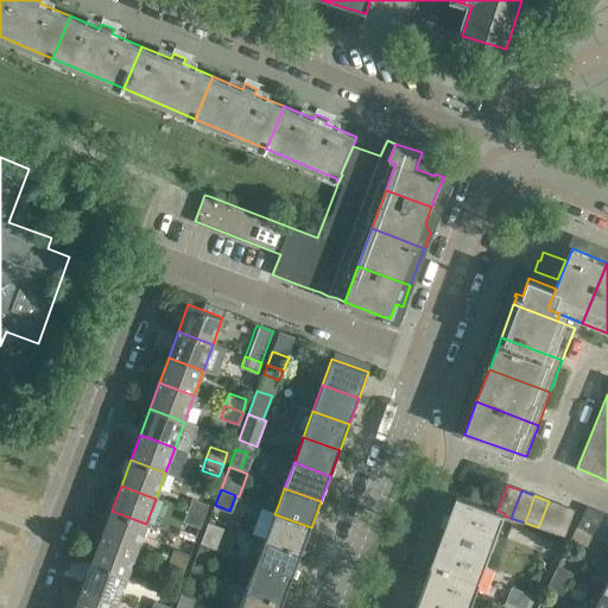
[(191,496),(187,510),(203,515),(208,504),(191,496)]
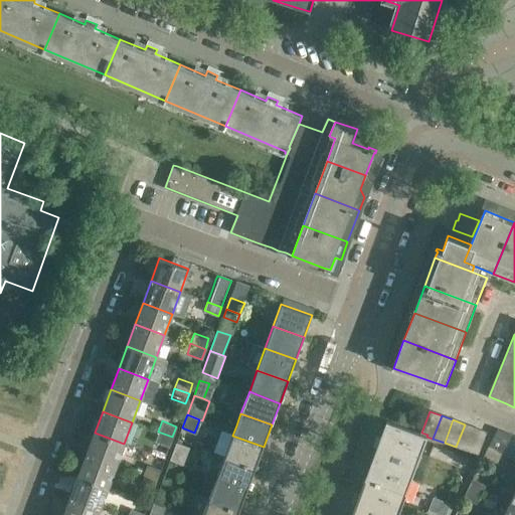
[(387,421),(375,451),(416,466),(422,452),(427,454),(433,439),(426,437),(427,435),(421,433),(421,434),(387,421)]
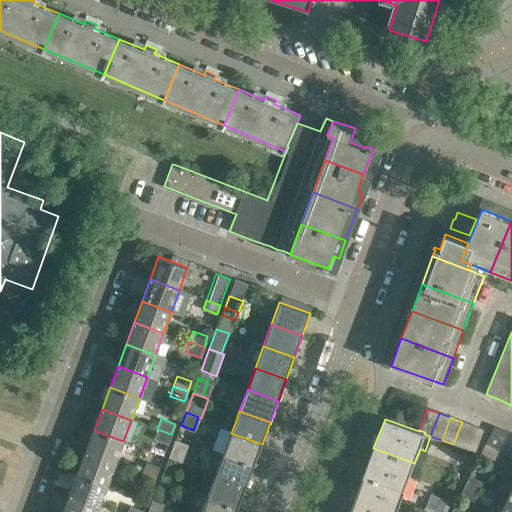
[(462,422),(453,444),(464,448),(473,426),(462,422)]
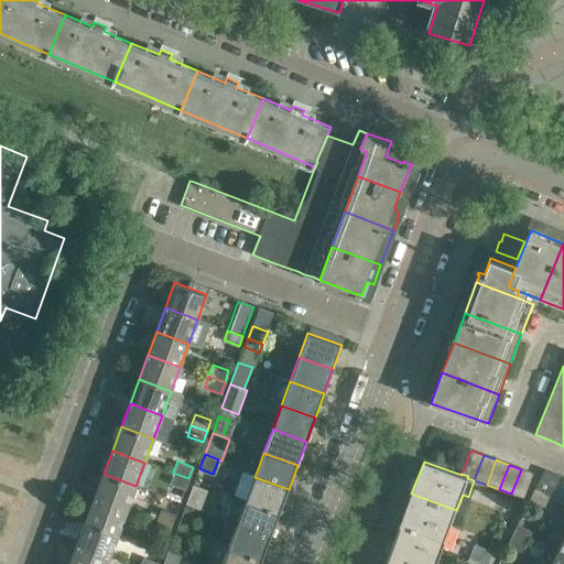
[(521,469),(511,494),(525,499),(533,474),(521,469)]
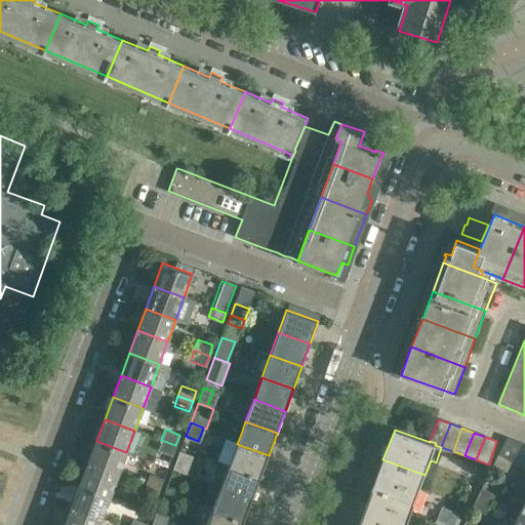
[(508,438),(502,446),(497,456),(512,462),(518,449),(521,443),(508,438)]
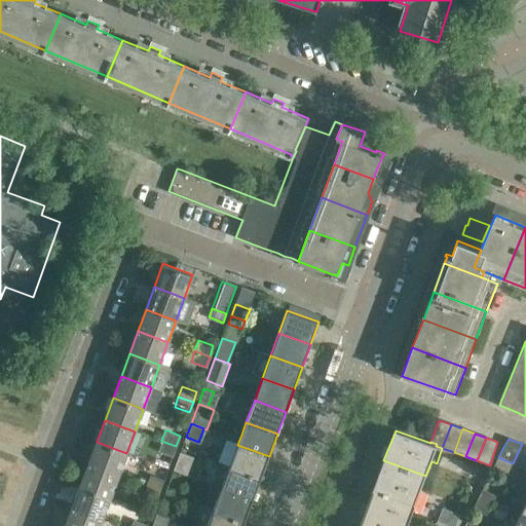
[(161,441),(157,451),(172,456),(176,446),(161,441)]
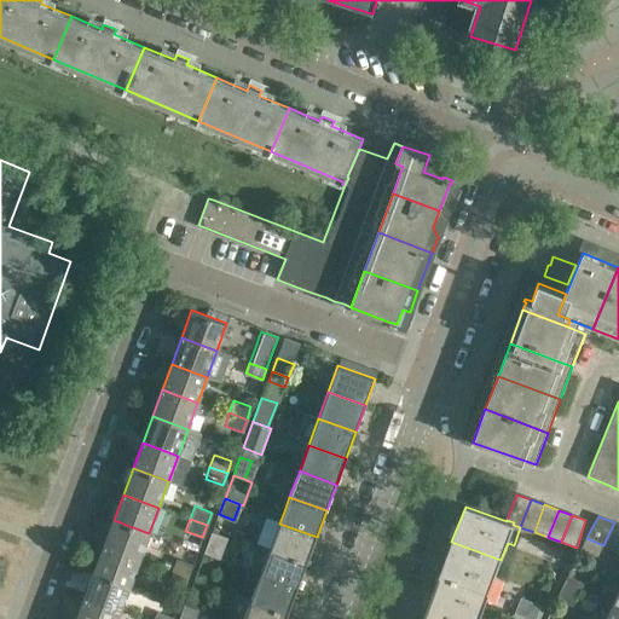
[(114,520),(104,547),(139,560),(149,533),(114,520)]
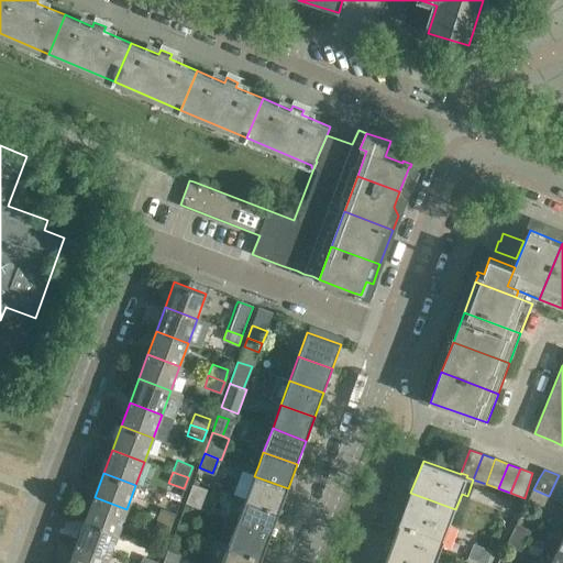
[(254,476),(245,499),(279,511),(285,498),(288,488),(254,476)]
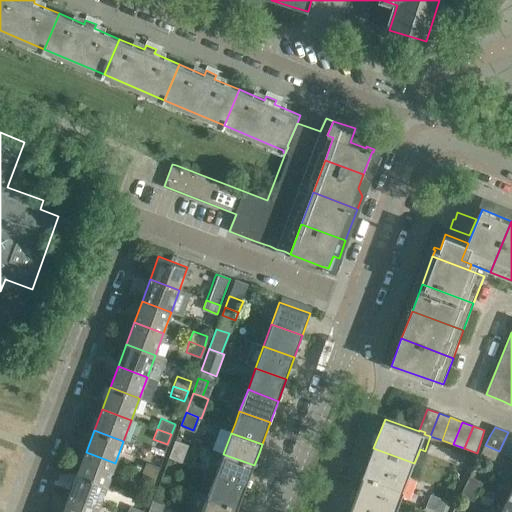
[(191,442),(177,437),(171,455),(184,460),(191,442)]
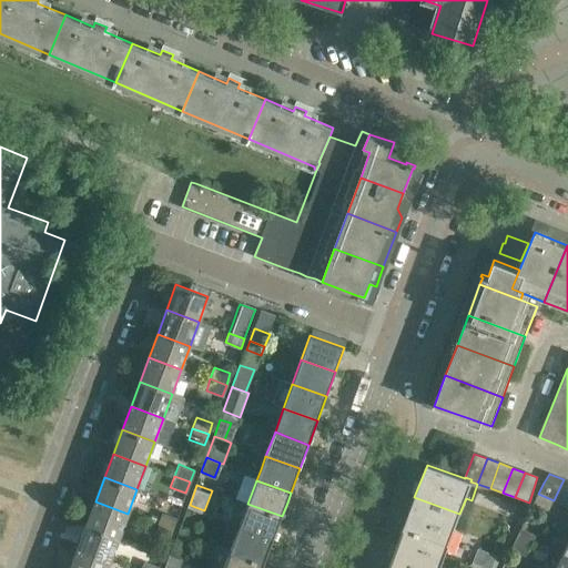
[(554,500),(538,494),(534,504),(549,510),(554,500)]
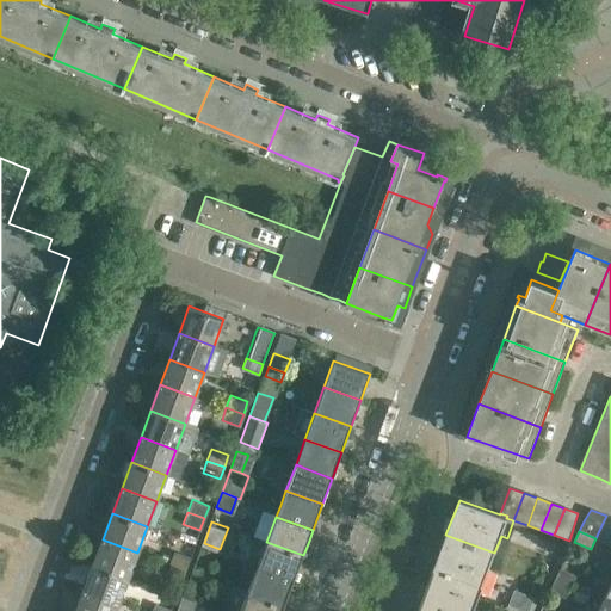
[(443,541),(433,568),(482,586),(494,553),(445,535),(443,541)]
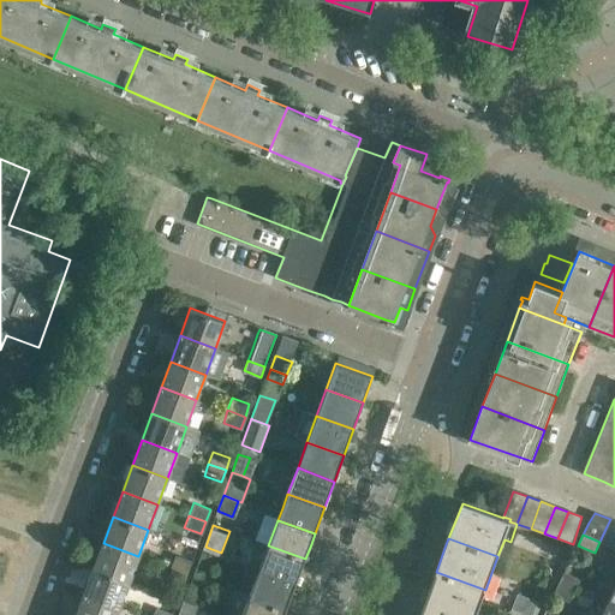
[(103,543),(94,569),(129,581),(138,556),(103,543)]
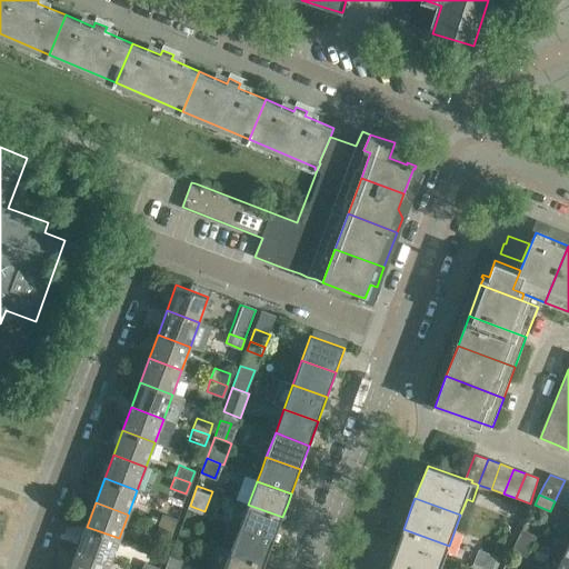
[(248,505),(239,528),(273,540),(282,517),(248,505)]
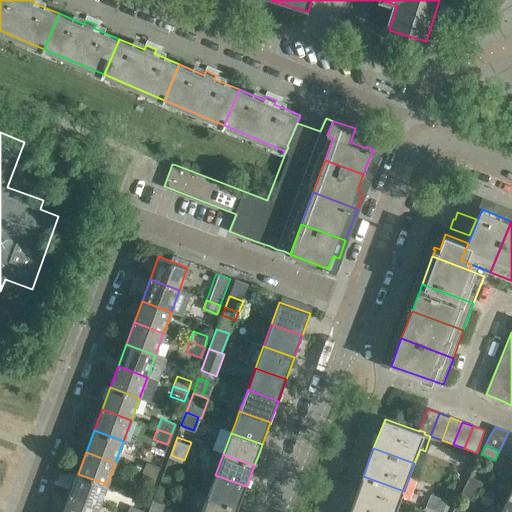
[(145,463),(141,473),(155,478),(159,468),(145,463)]
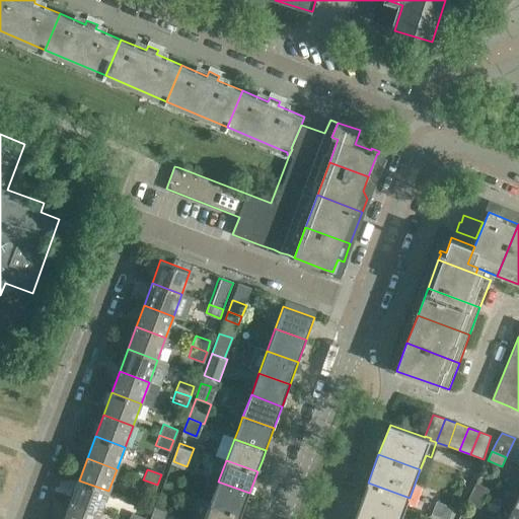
[(143,479),(139,491),(154,496),(157,485),(143,479)]
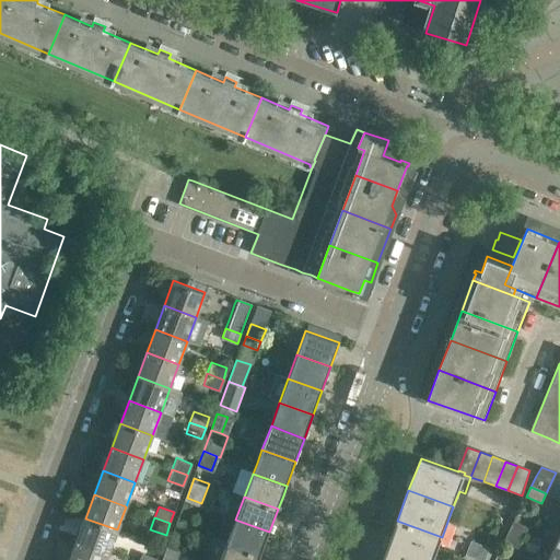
[(85,518),(77,541),(108,553),(117,529),(85,518)]
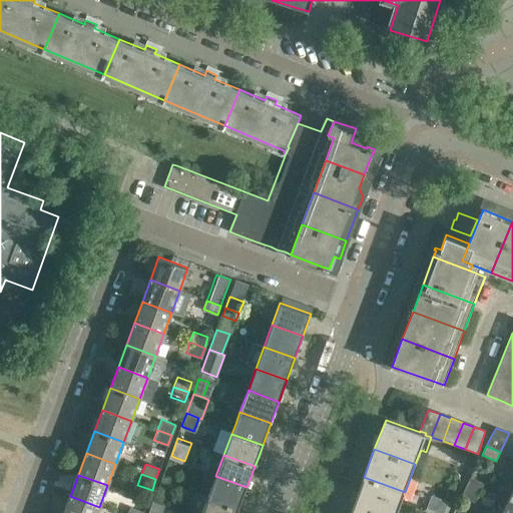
[(215,476),(208,497),(238,508),(246,487),(215,476)]
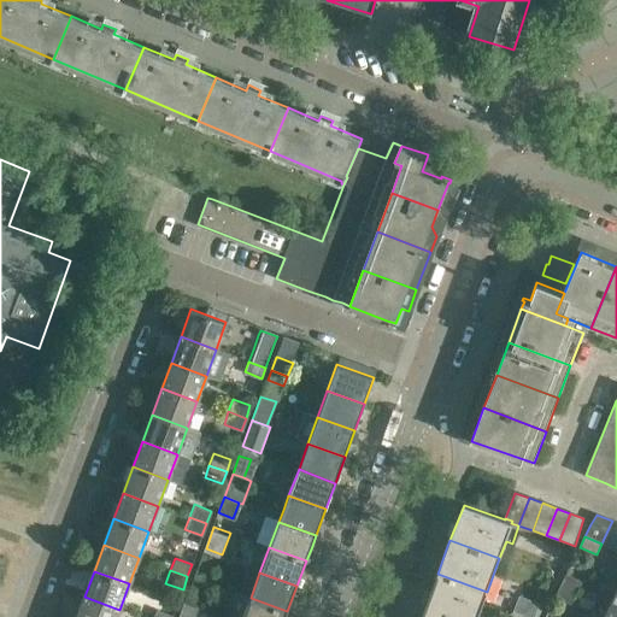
[(563,585),(579,592),(585,581),(568,573),(563,585)]
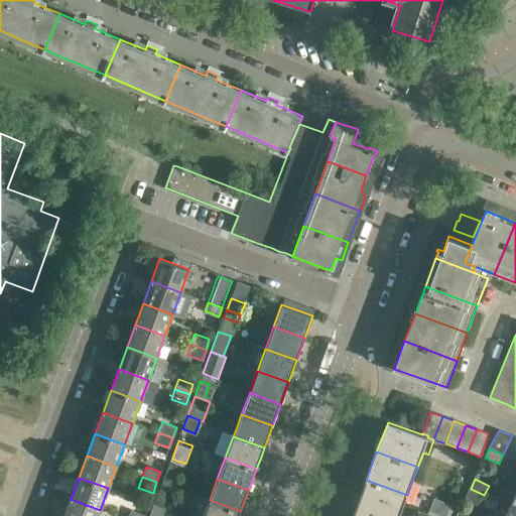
[(366,480),(355,508),(377,515),(398,515),(407,495),(366,480)]
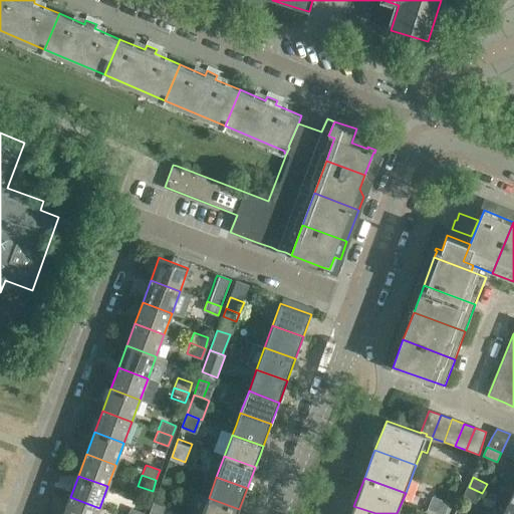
[(464,496),(478,502),(482,493),(469,487),(464,496)]
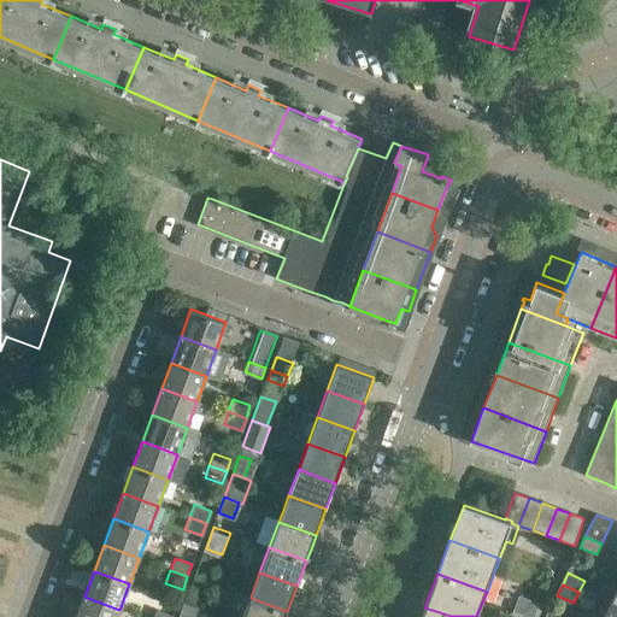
[(533,616),(541,603),(521,595),(513,611),(530,616),(533,616)]
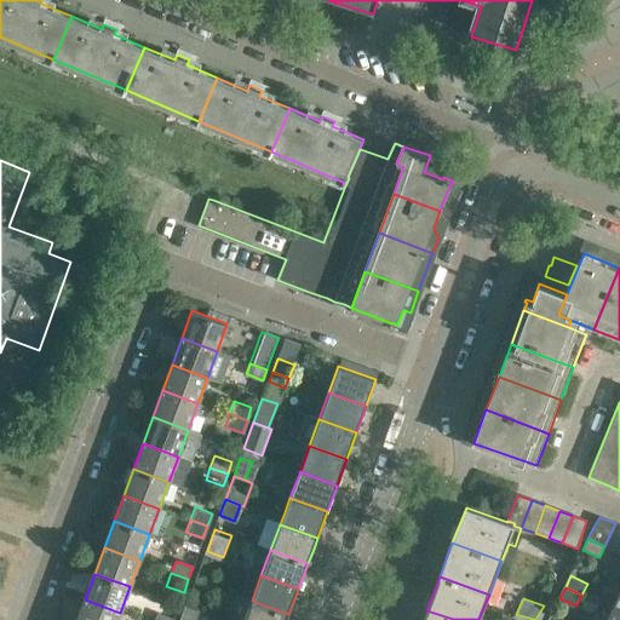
[(85,600),(76,619),(116,619),(120,613),(85,600)]
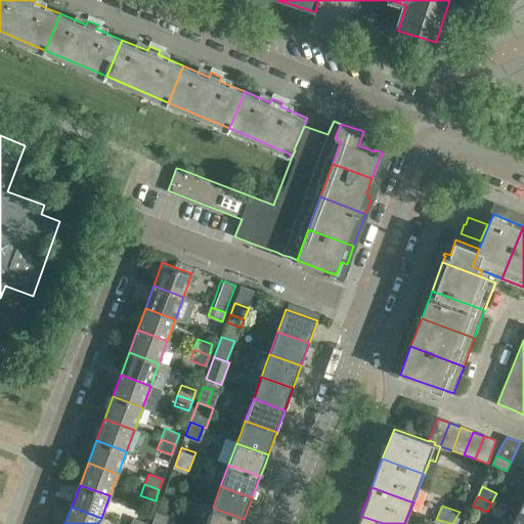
[(213,508),(206,523),(242,523),(244,519),(213,508)]
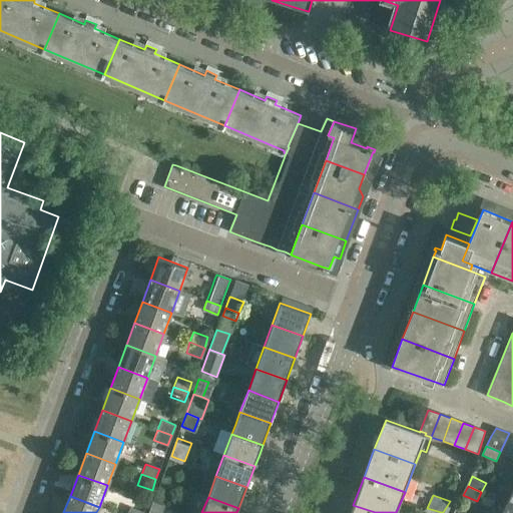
[(153,500),(148,512),(160,512),(164,504),(153,500)]
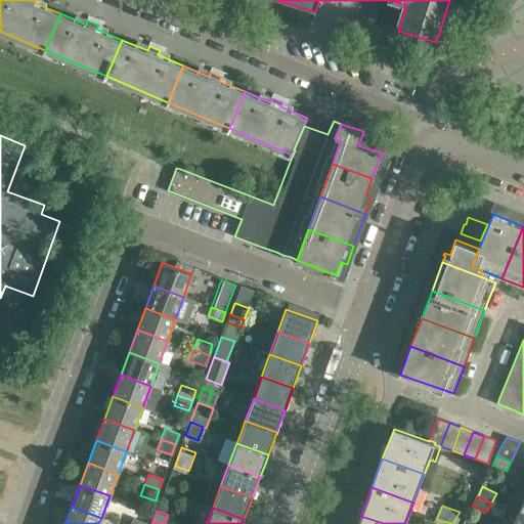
[(506,523),(523,523),(523,520),(518,517),(511,514),(506,523)]
